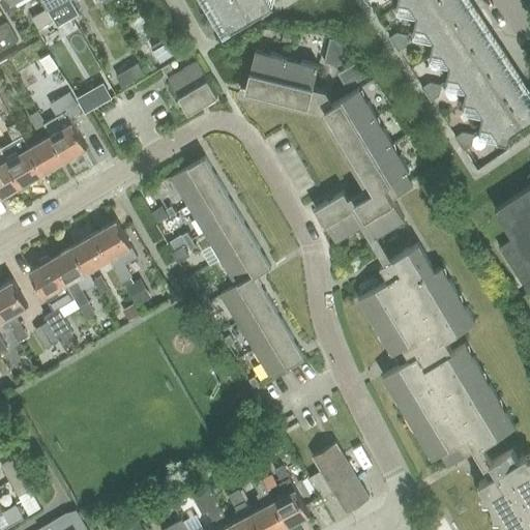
[(12,1),(15,0),(0,0),(0,1),(4,8),(13,3),(12,1)]
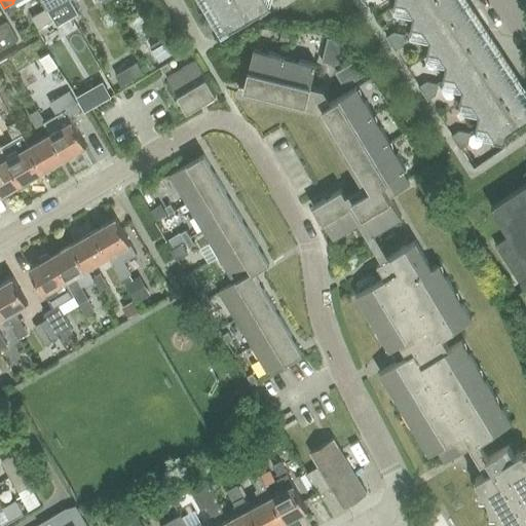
[(210,0),(228,31),(271,5),(272,5),(270,4),(267,0),(210,0)]
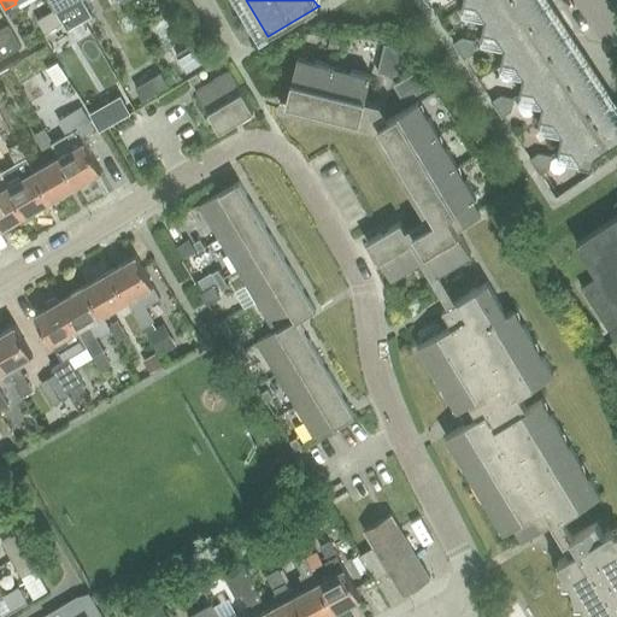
[(616,117),(588,75),(539,0),(463,0),(463,7),(464,7),(465,1),(477,4),(486,17),(482,36),(483,36),(485,30),(497,33),(505,46),(500,65),(503,65),(504,59),(516,62),(524,75),(519,94),(522,94),(523,88),(535,90),(544,104),(542,104),(539,123),(541,123),(542,117),(553,119),(563,133),(562,133),(558,152),(560,152),(562,146),(573,148),(582,162),(581,162),(581,164),(593,166),(595,154),(616,140),(616,117)]
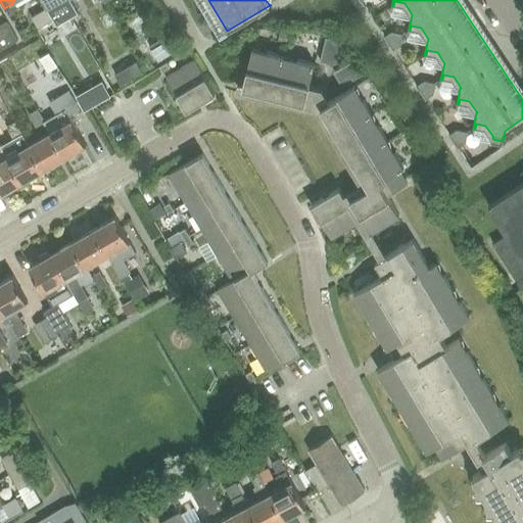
[(52,20),(46,9),(32,17),(38,29),(52,20)]
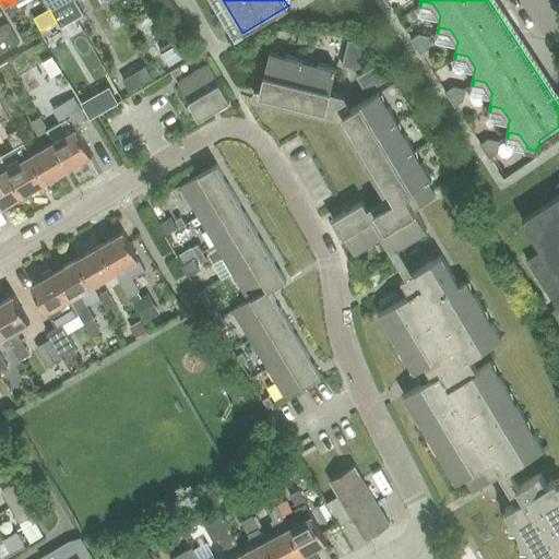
[(0,28),(0,44),(4,51),(19,44),(8,24),(0,28)]
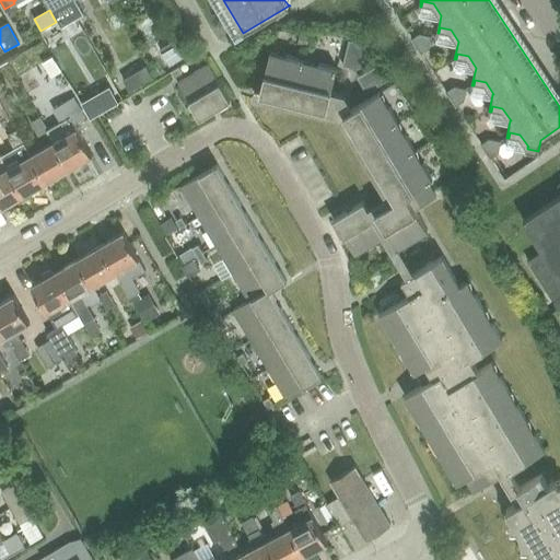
[(417,46),(432,36),(420,33),(412,38),(412,37),(411,38),(417,46)]
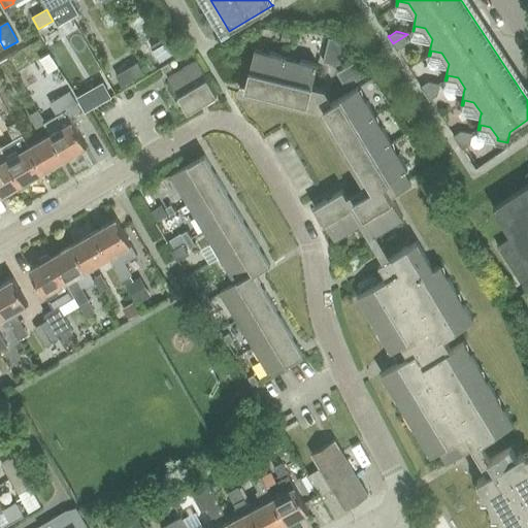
[(407,34),(393,43),(397,51),(398,50),(405,45),(407,34)]
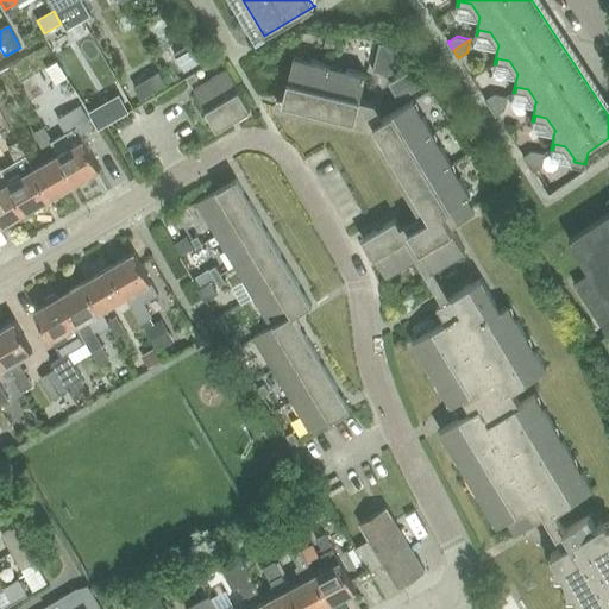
[(380,43),(377,52),(387,55),(389,45),(380,43)]
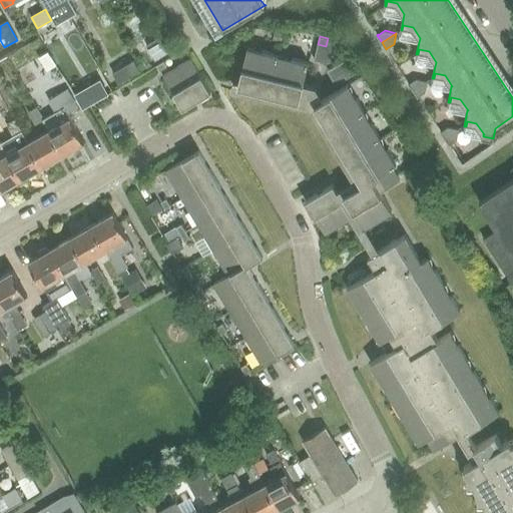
[(334,48),(335,43),(336,40),(328,38),(326,46),(334,48)]
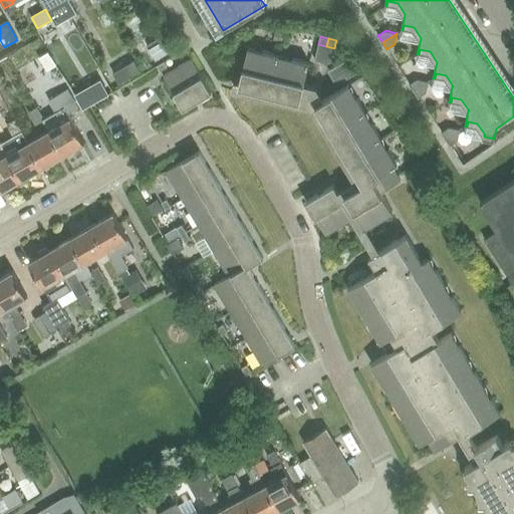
[(318,44),(316,52),(324,54),(326,46),(318,44)]
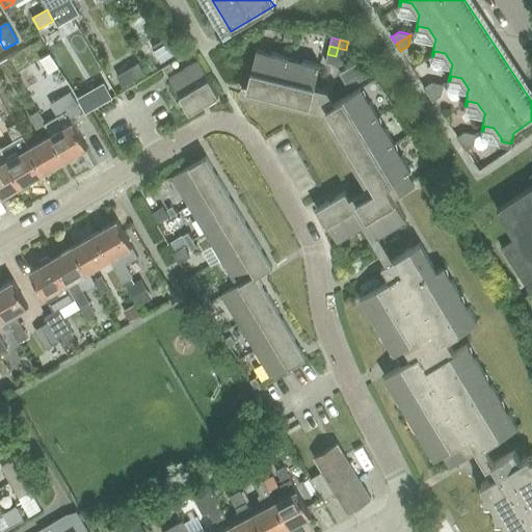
[(346,50),(338,48),(336,56),(344,58),(346,50)]
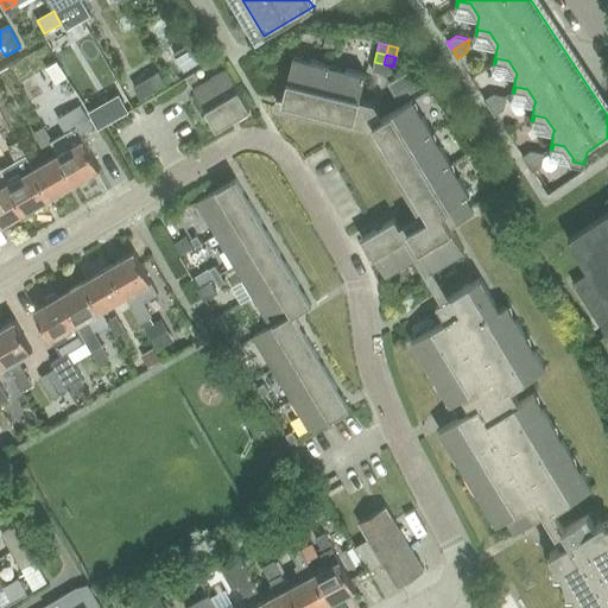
[(293,56),(283,101),(355,119),(366,74),(293,56)]
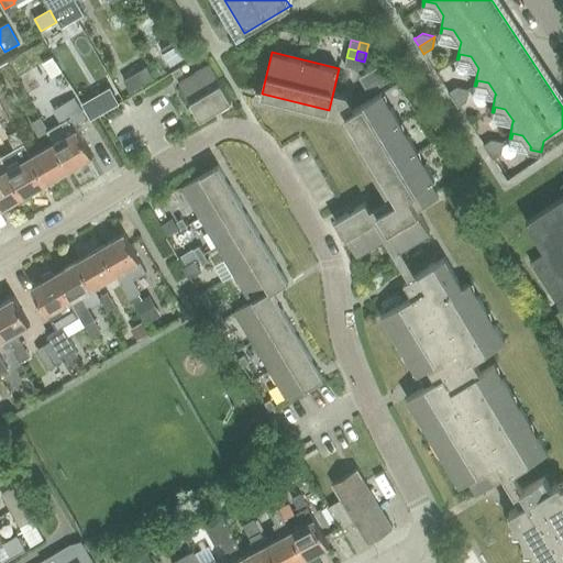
[(53,56),(43,63),(52,77),(62,70),(53,56)]
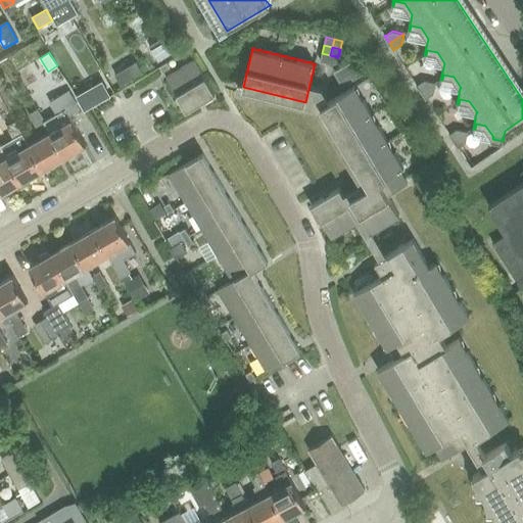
[(322,53),(320,61),(328,63),(330,55),(322,53)]
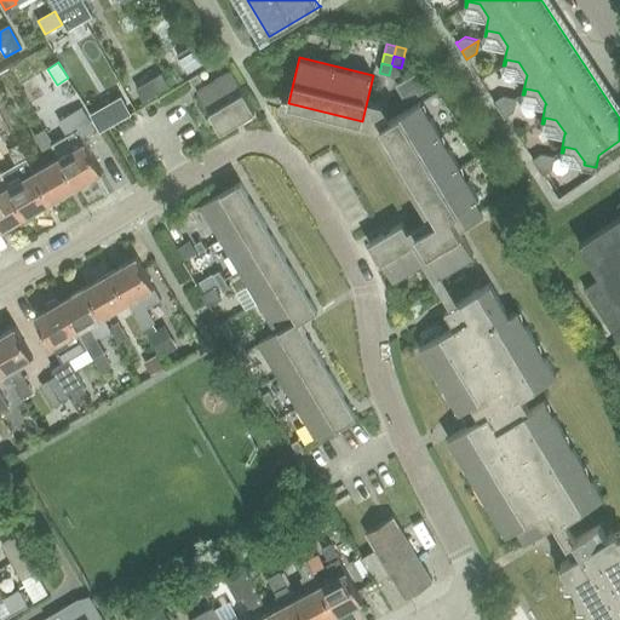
[(389,75),(391,79),(399,74),(401,68),(391,65),(389,75)]
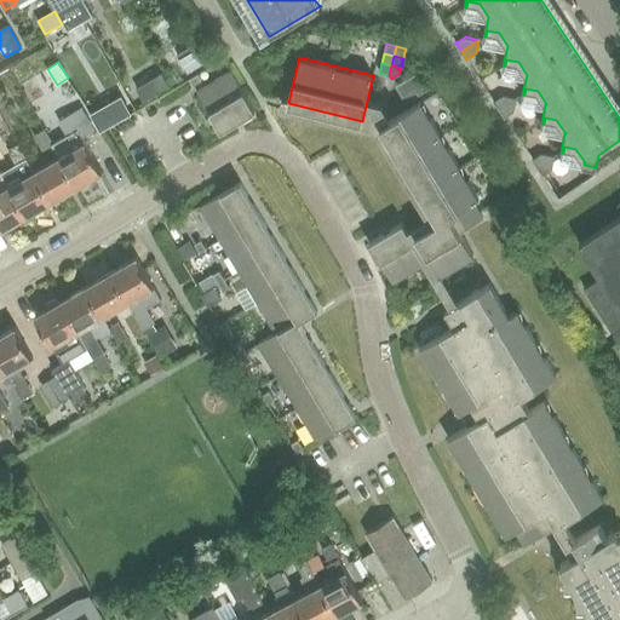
[(222,131),(256,112),(231,70),(197,91),(222,131)]
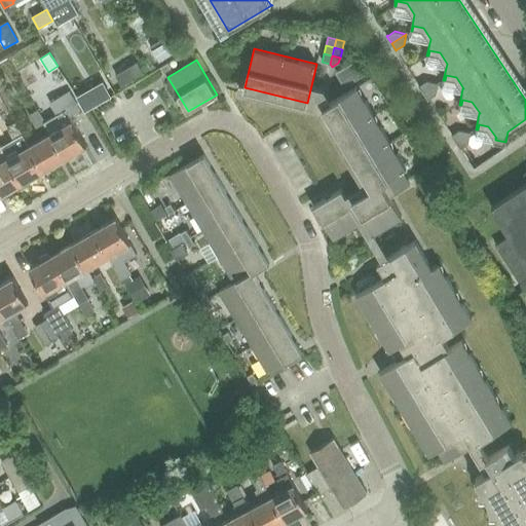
[(353,71),(361,67),(357,60),(349,64),(353,71)]
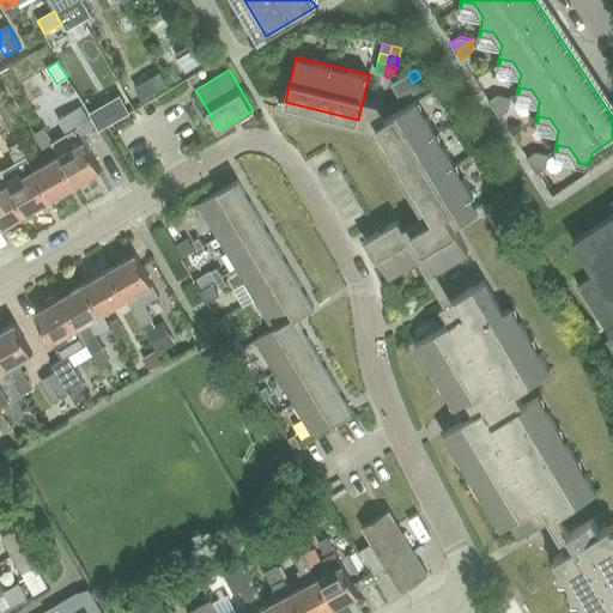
[(134,86),(143,99),(168,84),(161,72),(134,86)]
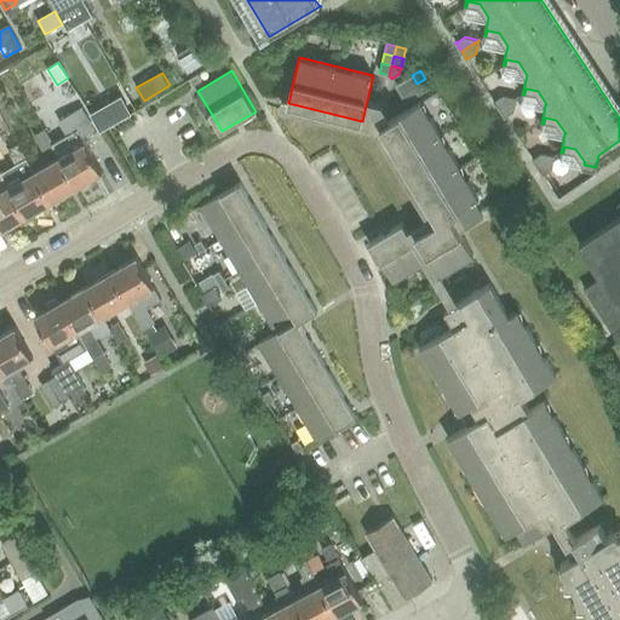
[(417,84),(412,75),(405,80),(409,89),(417,84)]
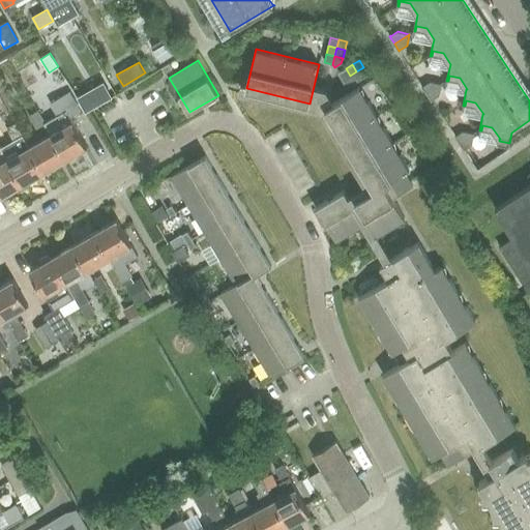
[(169,65),(162,69),(166,76),(172,71),(169,65)]
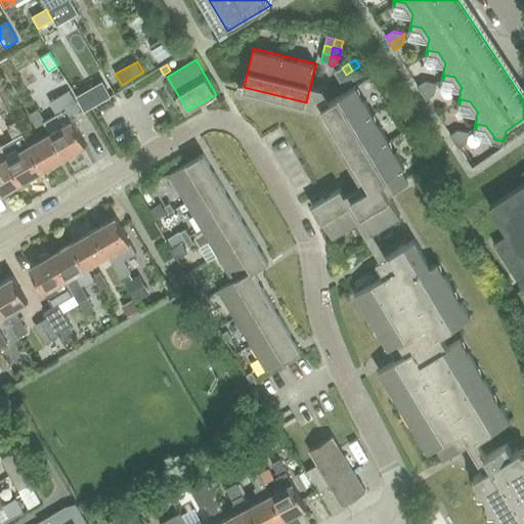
[(357,78),(363,74),(359,67),(352,71),(357,78)]
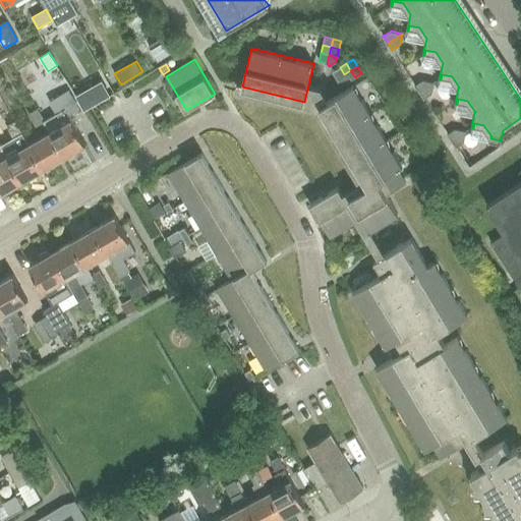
[(337,78),(344,74),(340,67),(333,72),(337,78)]
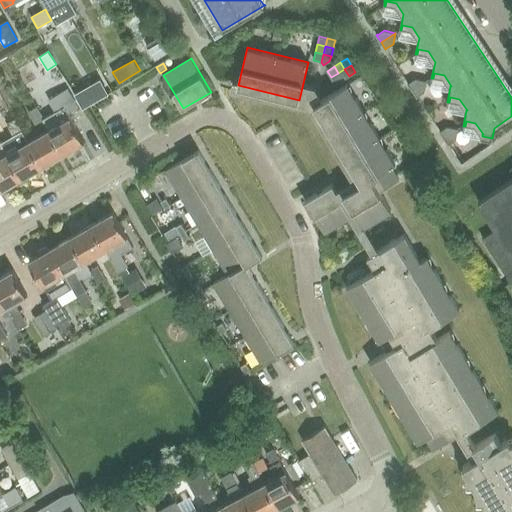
[(349,76),(344,69),(338,73),(342,80),(349,76)]
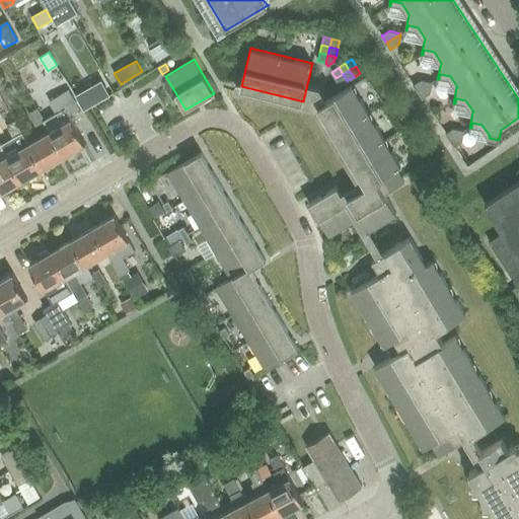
[(343,74),(336,78),(340,85),(347,81),(343,74)]
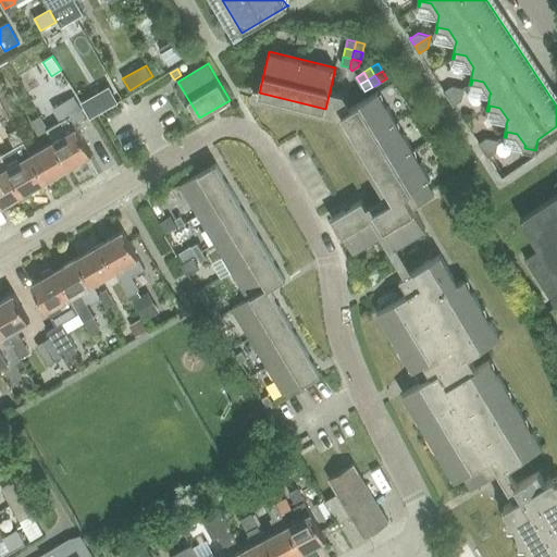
[(448,98),(465,87),(453,85),(445,90),(445,89),(444,90),(448,98)]
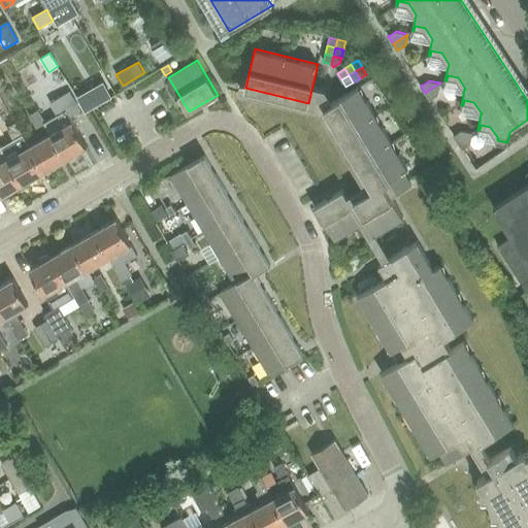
[(103,81),(77,96),(86,110),(111,96),(103,81)]
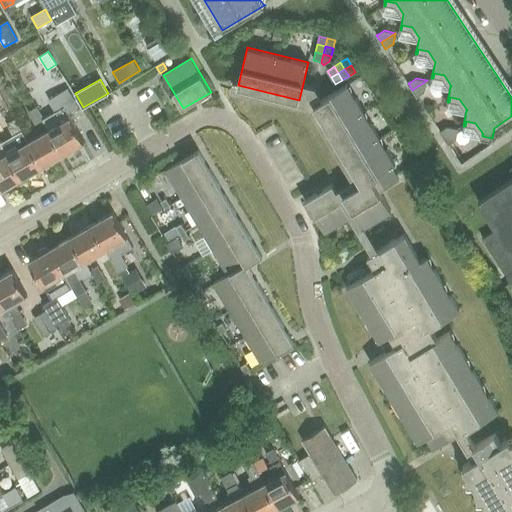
[(427,80),(412,90),(417,97),(418,96),(424,92),(427,80)]
